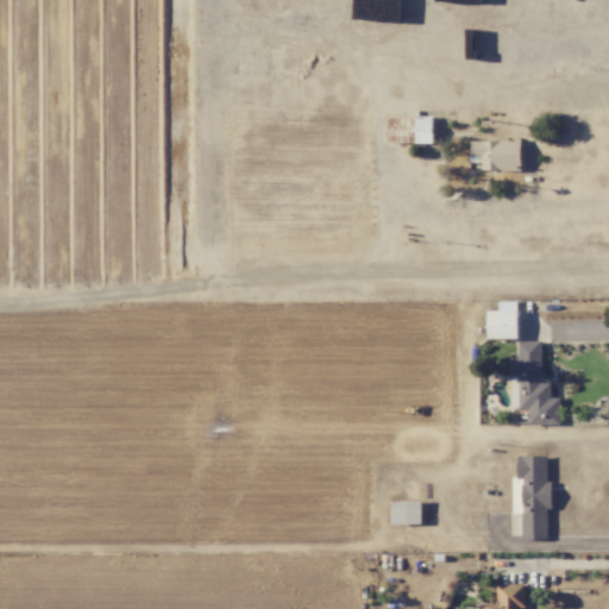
[(433,143),(432,117),(387,118),(387,144),(433,143)]
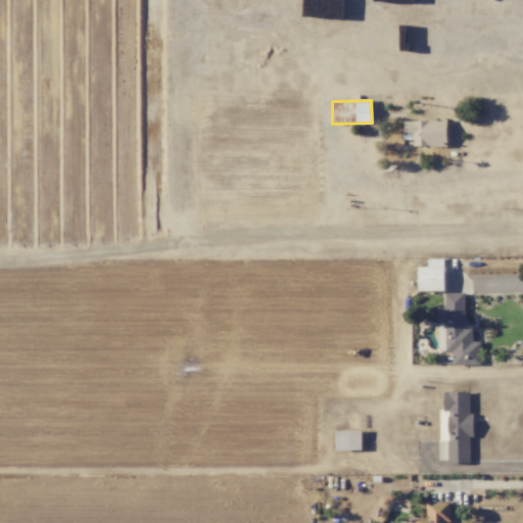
[(448,121),(405,120),(405,133),(415,134),(414,146),(447,147),(448,121)]
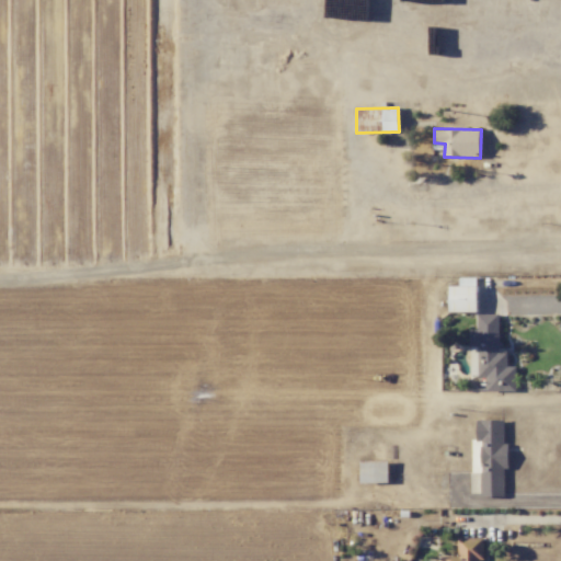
[(449,312),(477,311),(477,277),(459,277),(459,286),(449,286),(449,312)]
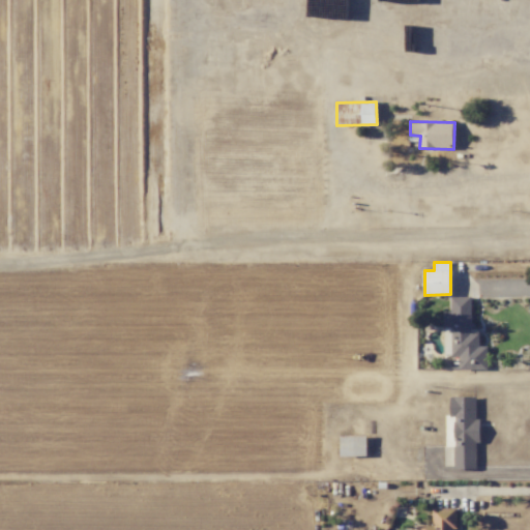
[(471,297),(451,297),(451,312),(443,312),(444,327),(451,327),(451,358),(460,358),(460,370),(488,370),(488,346),(479,346),(479,328),(471,328),(471,297)]
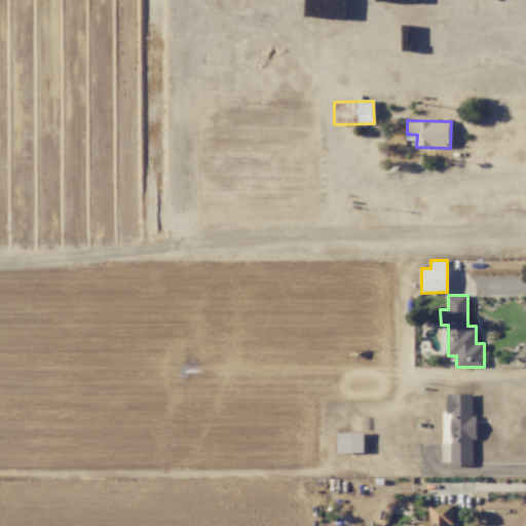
[(474,393),(446,393),(447,412),(443,412),(443,443),(451,443),(451,465),(475,465),(474,393)]
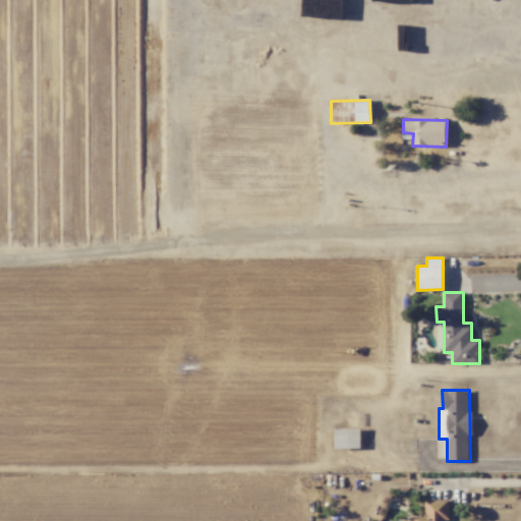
[(361,448),(360,427),(334,428),(335,449),(361,448)]
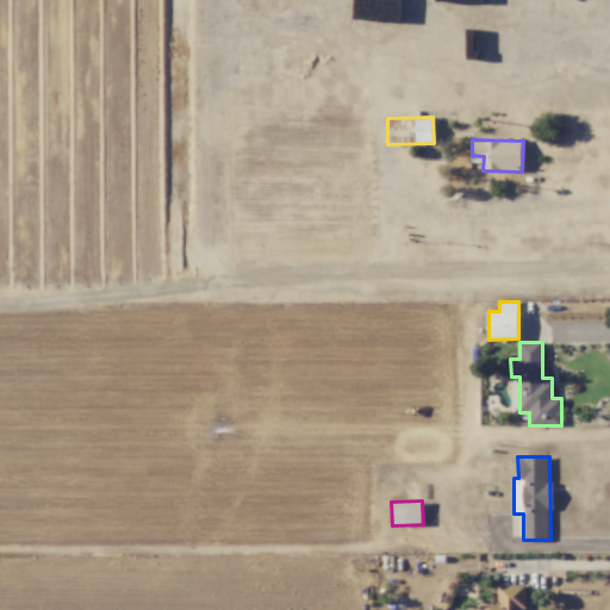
[(526,609),(526,608),(527,608),(527,585),(498,585),(498,604),(480,604),(480,609),(526,609)]
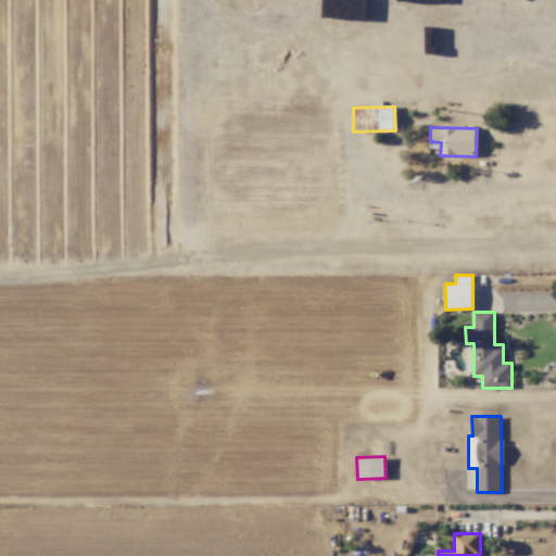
All buildings are outlined.
